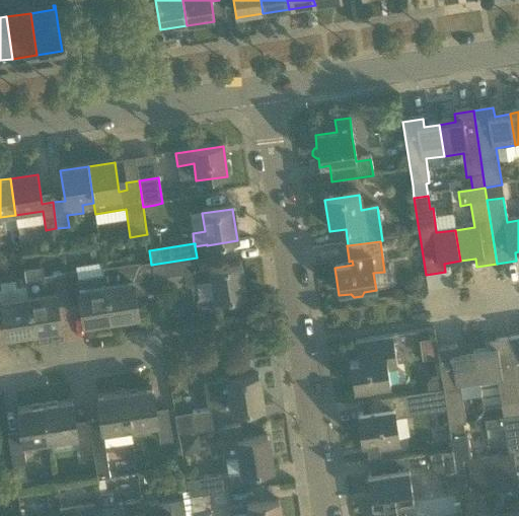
[(151,265),(151,268),(153,280),(183,275),(186,286),(212,282),(214,301),(246,296),(241,265),(210,270),(199,272),(197,258),(151,265)]
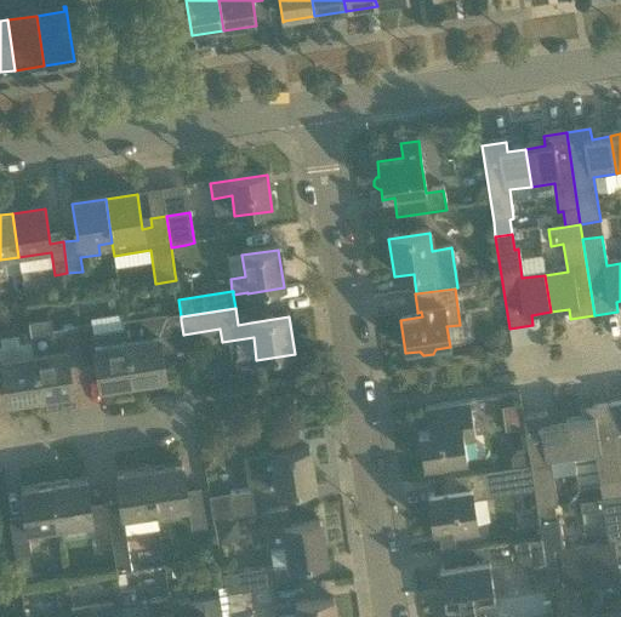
[(124,324),(125,337),(132,386),(165,381),(160,346),(170,344),(171,353),(186,350),(183,335),(181,320),(167,323),(167,318),(124,324)]
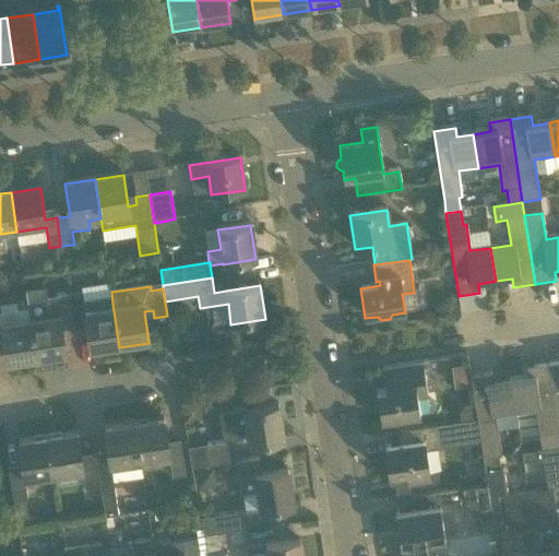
[(68,296),(72,323),(85,321),(91,352),(119,347),(113,304),(97,306),(96,300),(82,303),(81,294),(68,296)]
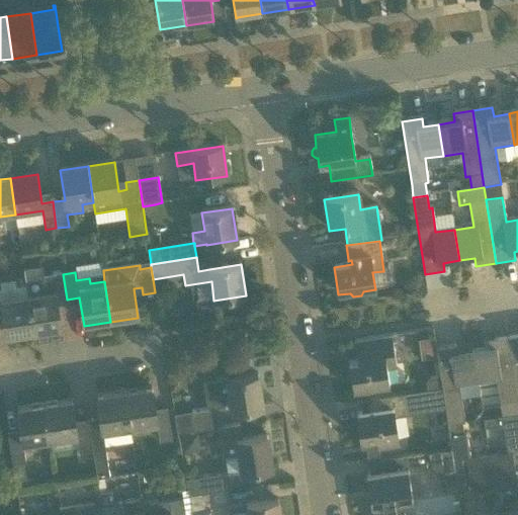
[(25,280),(27,297),(33,334),(61,330),(57,302),(67,299),(63,274),(25,280)]
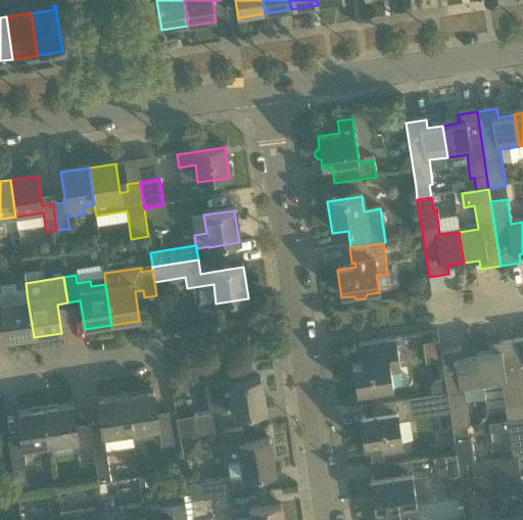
[(6,341),(34,337),(28,300),(0,304),(0,312),(2,313),(6,341)]
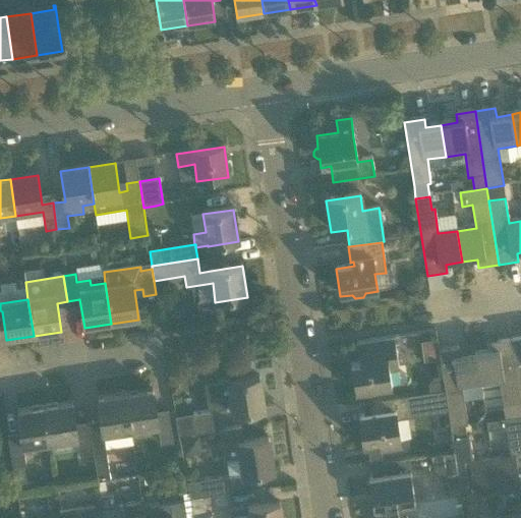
[(356,344),(358,359),(359,364),(351,365),(355,394),(392,388),(389,371),(399,370),(394,339),(356,344)]
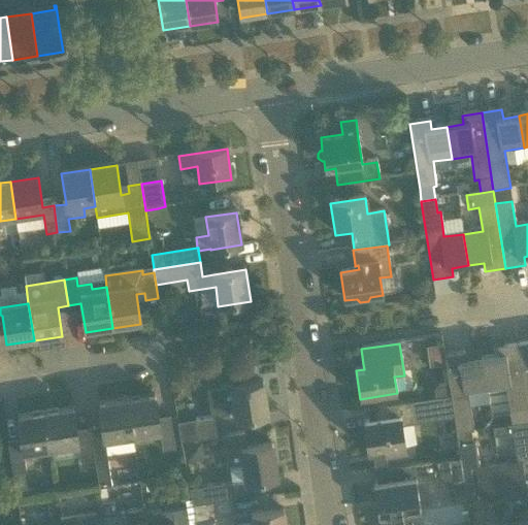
[(527,419),(527,343),(517,346),(527,419)]
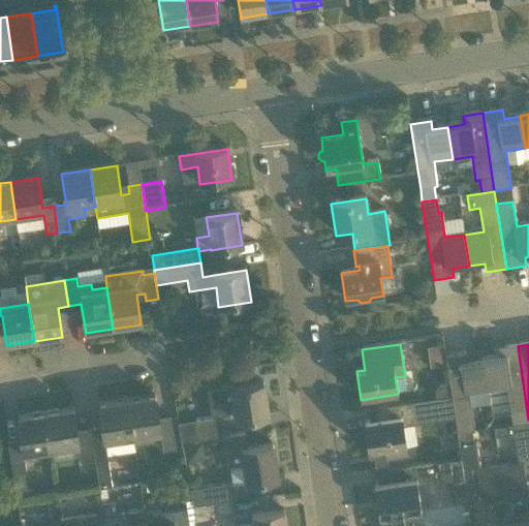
[(507,389),(512,427),(528,424),(528,420),(518,346),(498,349),(499,358),(484,361),(488,393),(507,389)]
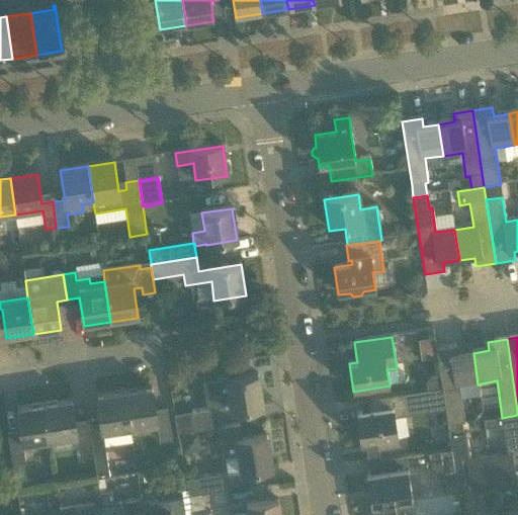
[(447,426),(461,424),(464,423),(459,387),(478,384),(473,353),(457,355),(456,347),(436,350),(442,391),(445,412),(447,426)]
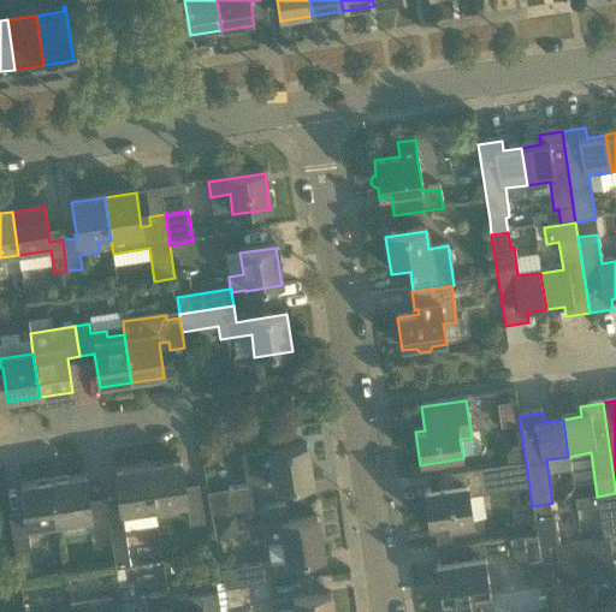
[(261,491),(276,488),(276,489),(312,485),(307,446),(255,453),(260,488),(261,487),(261,491)]
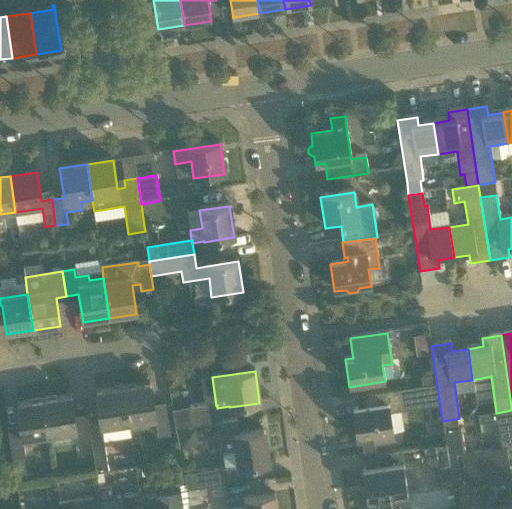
[(150,385),(123,389),(128,425),(156,421),(158,439),(170,437),(166,412),(154,414),(150,385)]
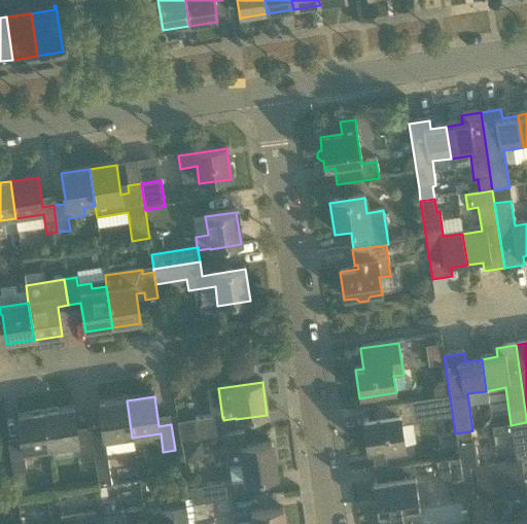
[(450,397),(409,404),(374,409),(376,421),(363,422),(367,451),(384,449),(385,457),(405,454),(401,426),(453,419),(450,397)]
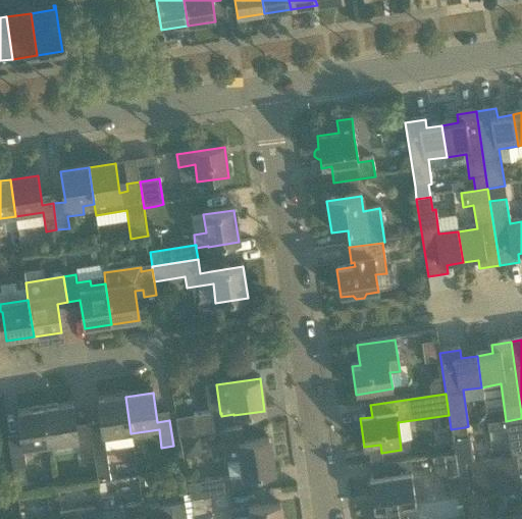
[(90,432),(94,457),(97,481),(110,479),(104,437),(131,433),(125,397),(98,401),(102,430),(90,432)]
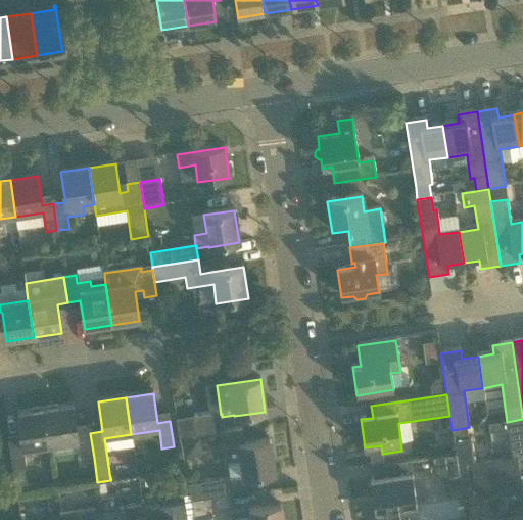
[(80,460),(94,458),(90,433),(77,434),(76,428),(73,405),(44,410),(50,446),(78,442),(80,460)]
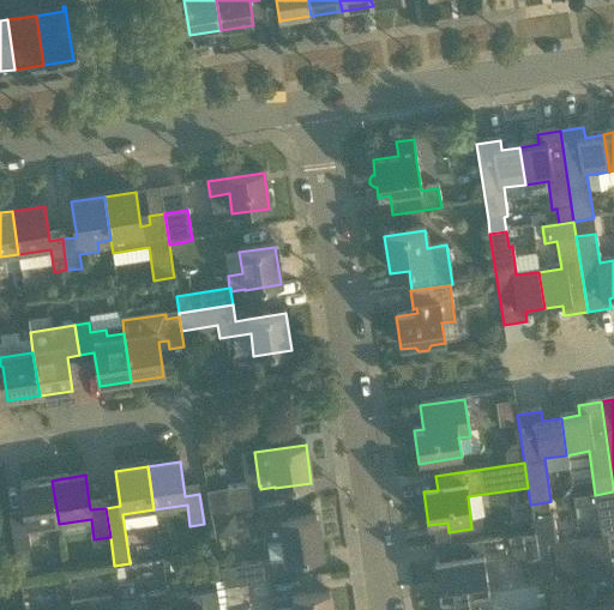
[(30,550),(26,530),(59,524),(52,481),(20,485),(25,520),(10,523),(14,553),(30,550)]
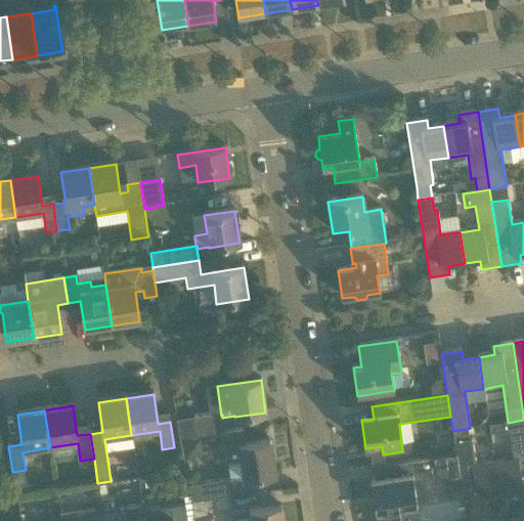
[(197,437),(222,433),(224,433),(222,418),(222,415),(221,416),(193,419),(197,437)]
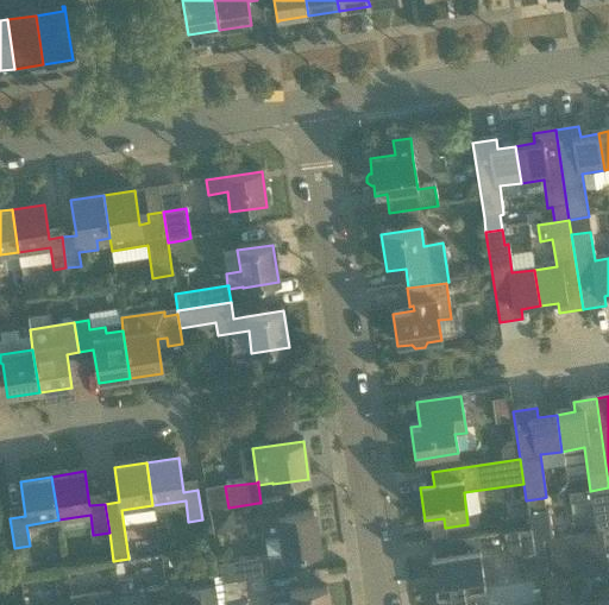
[(608,487),(590,491),(569,495),(571,504),(588,500),(592,505),(597,534),(575,537),(581,574),(598,571),(601,581),(608,579),(608,487)]
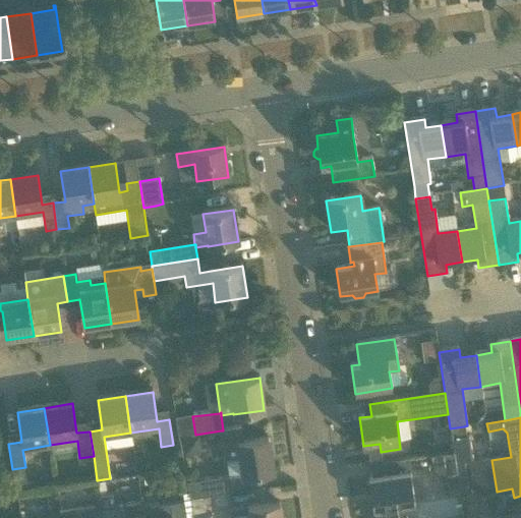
[(464,426),(450,428),(452,441),(466,439),(464,426)]
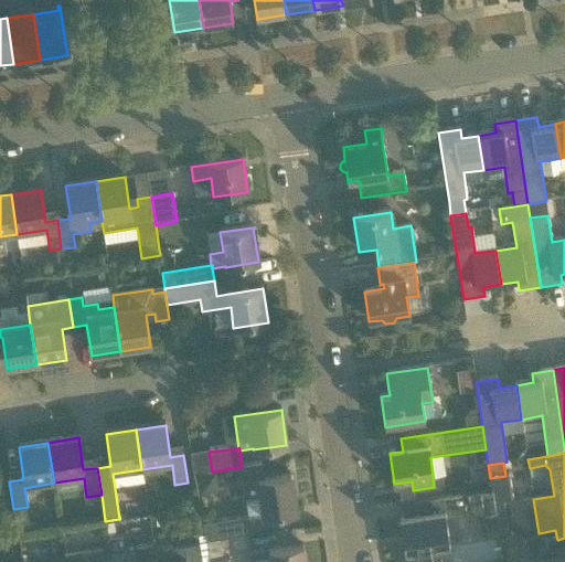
[(260,498),(264,518),(296,512),(290,476),(264,479),(262,464),(242,467),(240,467),(244,500),(260,498)]
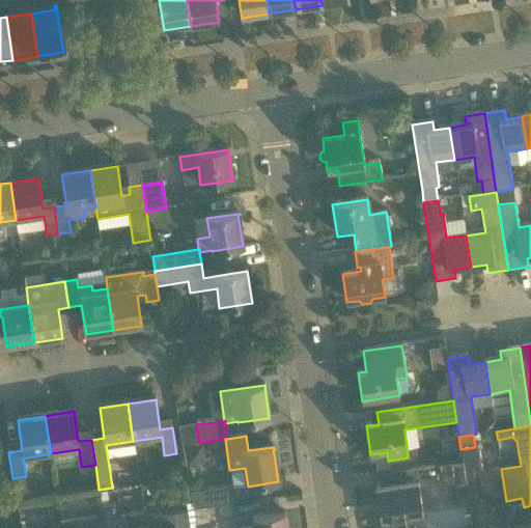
[(460,449),(463,462),(467,493),(471,515),(492,511),(490,503),(506,501),(501,469),(482,472),(478,447),(475,447),(460,449)]
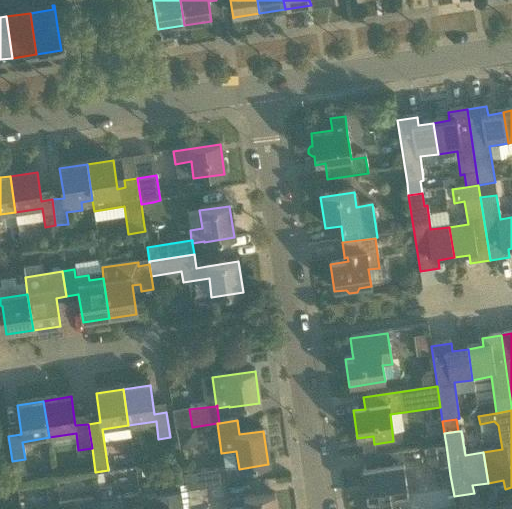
[(370,501),(371,508),(398,508),(401,502),(401,496),(407,495),(403,468),(422,465),(424,467),(427,469),(429,471),(432,472),(435,474),(437,475),(440,475),(444,475),(447,475),(450,475),(446,445),(364,457),(366,470),(362,471),(366,502),(370,501)]
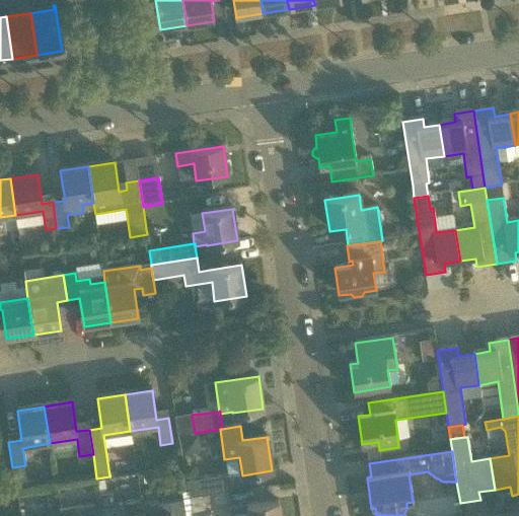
[(198,482),(201,497),(230,492),(228,476),(198,482)]
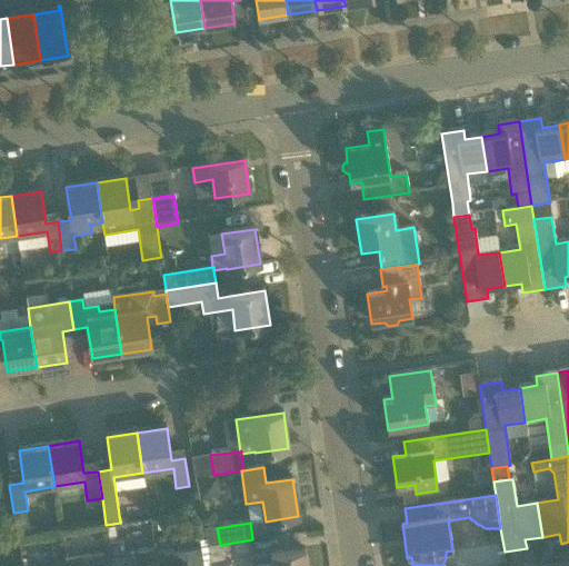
[(202,565),(200,549),(156,556),(157,565),(202,565)]
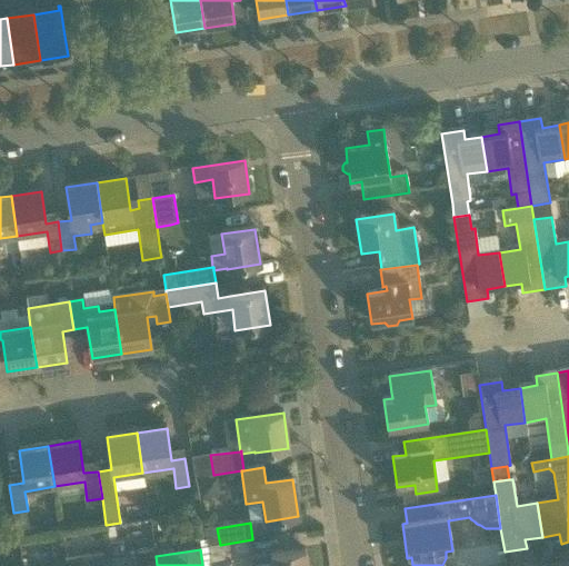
[(157,565),(156,556),(155,550),(111,557),(112,565),(157,565)]
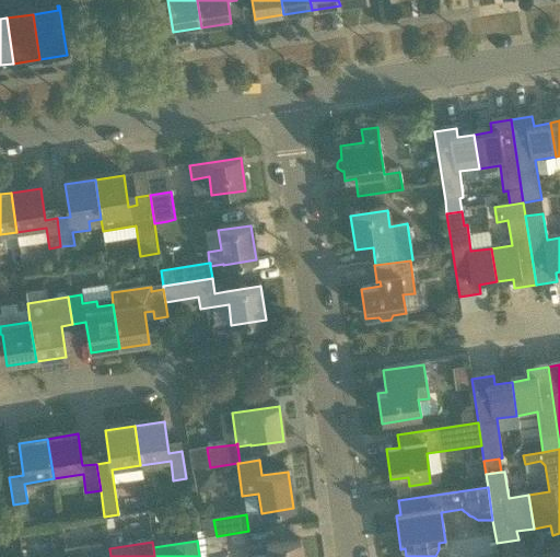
[(302,556),(301,543),(266,547),(246,549),(247,556),(302,556)]
